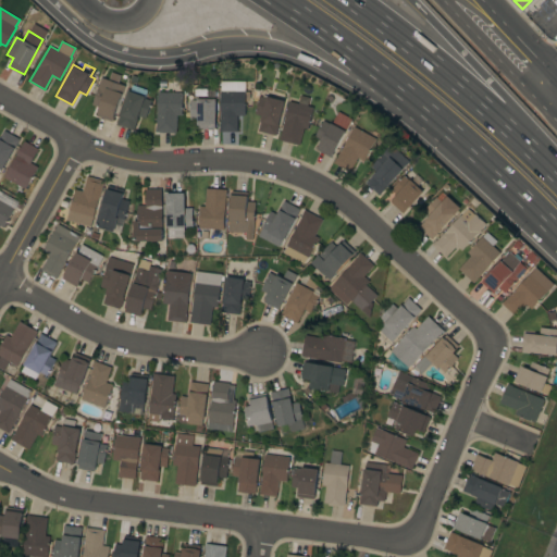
[(109,79),(111,71),(121,74),(118,83),(124,85),(112,121),(97,115),(99,107),(91,104),(98,86),(101,77),(109,79)]
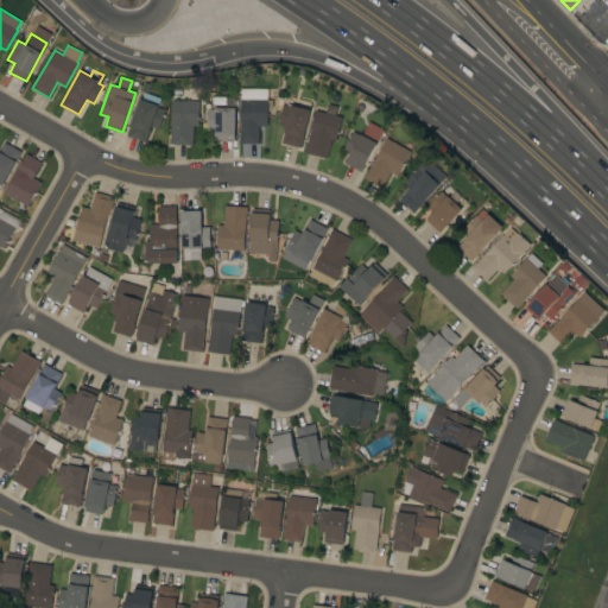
[(240,143),(240,124),(241,124),(241,89),(254,89),(267,89),(267,99),(268,99),(268,125),(259,125),(259,143),(240,143)]
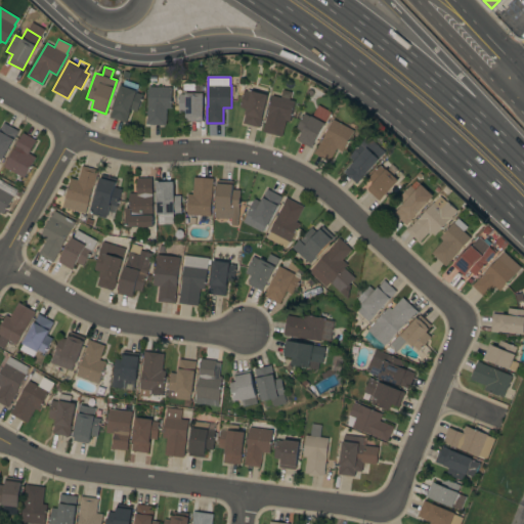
[(110,117),(121,85),(122,85),(124,79),(138,84),(136,92),(142,94),(137,111),(130,108),(125,122),(110,117)]
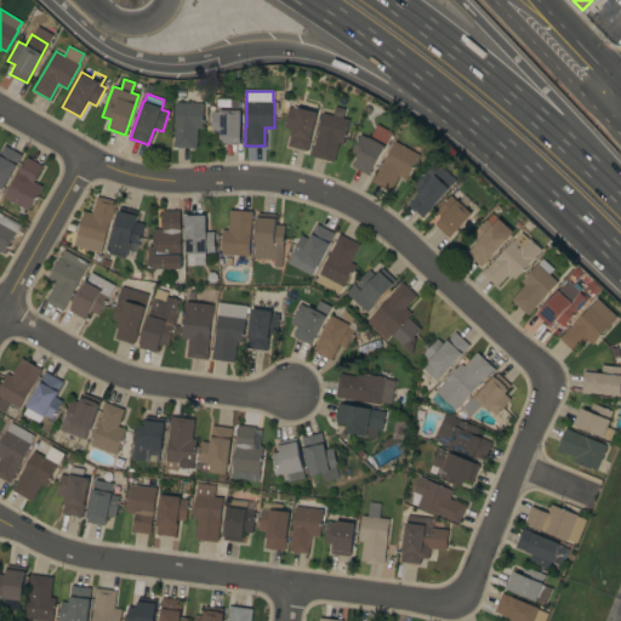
[(174,147),(174,140),(175,140),(176,102),(204,103),(203,127),(198,127),(197,148),(174,147)]
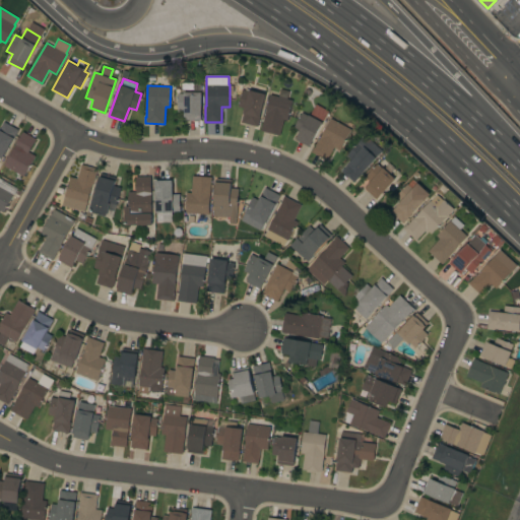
[(266,93),(257,126),(241,122),(245,108),(238,107),(242,89),(249,91),(250,89),(266,93)]
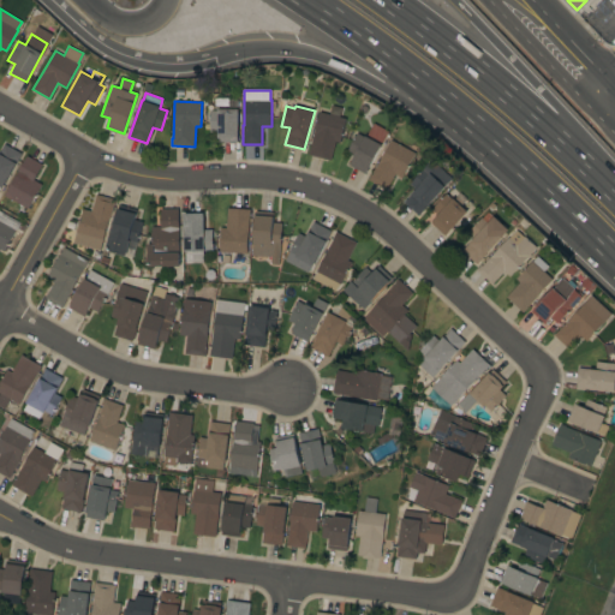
[(238,108),(238,137),(237,137),(237,142),(219,142),(219,131),(210,131),(210,117),(210,111),(218,111),(218,108),(238,108)]
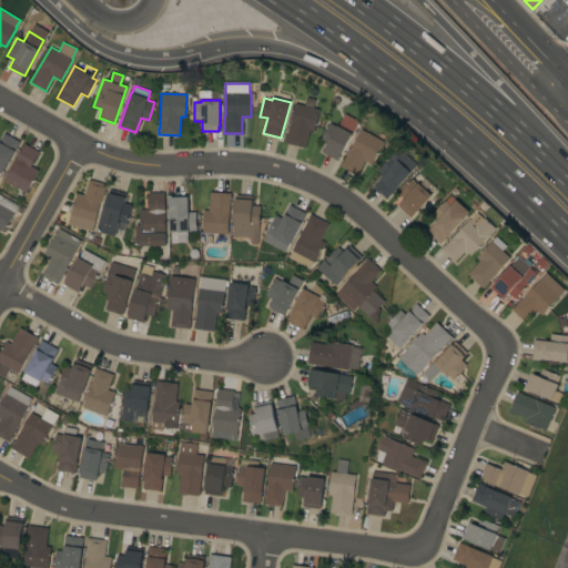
[(320,109),(314,131),(310,130),(305,148),(284,142),(285,137),(286,137),(295,102),(320,109)]
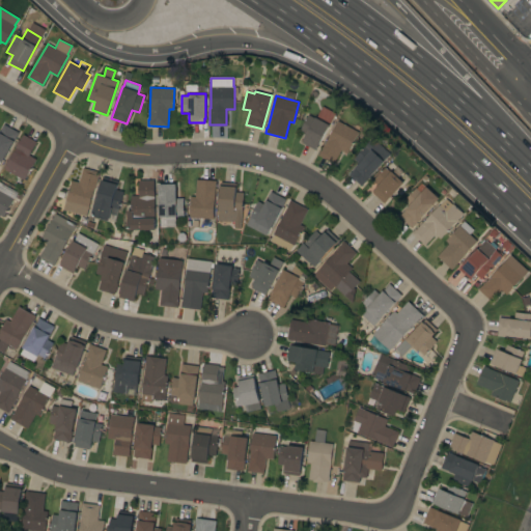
[(308,114),(314,118),(315,117),(316,117),(323,106),(335,113),(315,150),(302,142),(306,135),(299,131),(308,114)]
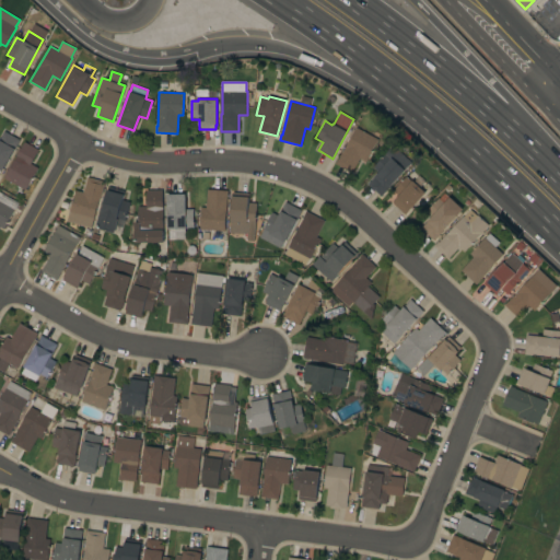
[(365,161),(359,158),(351,172),(335,163),(338,158),(339,159),(345,147),(346,147),(357,127),(378,139),(365,161)]
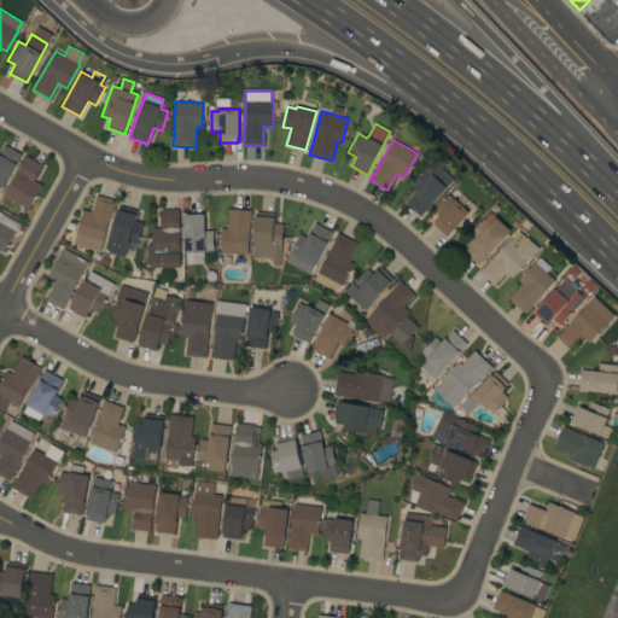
[(22,153),(3,188),(1,187),(0,190),(0,152),(5,144),(22,153)]
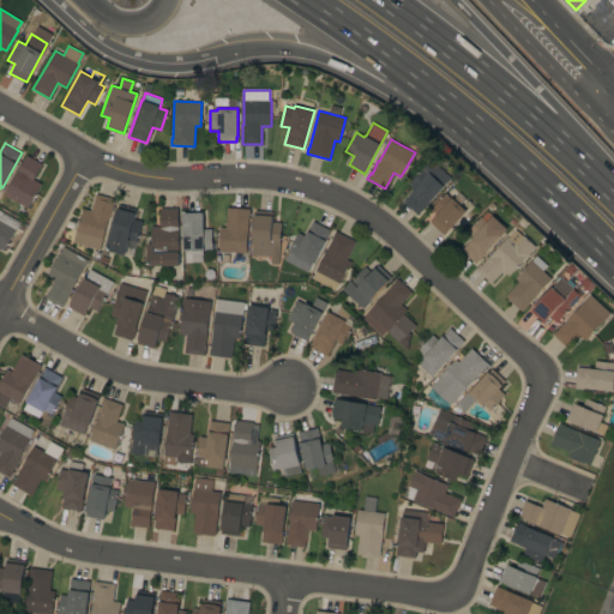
[(5,194),(26,155),(42,163),(34,179),(42,184),(29,208),(5,194)]
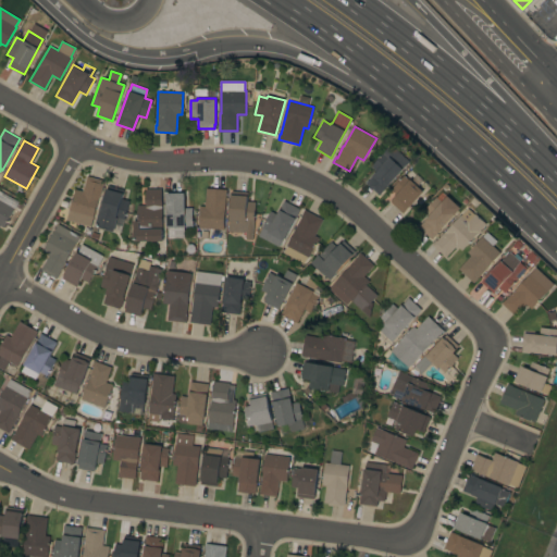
[(391,144),(409,161),(379,195),(366,182),(376,171),(371,165),(391,144)]
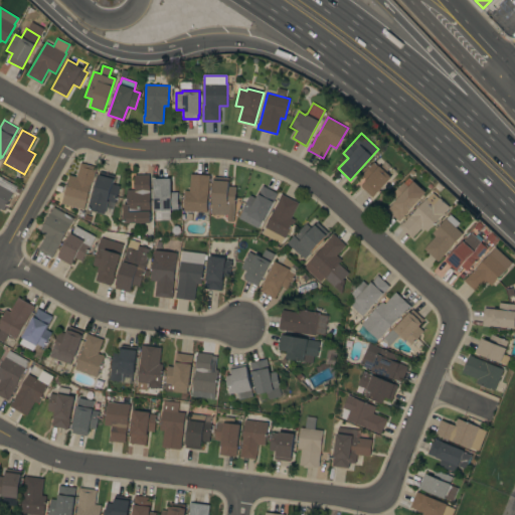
[(373,162),(378,166),(379,165),(380,166),(385,160),(391,166),(386,172),(391,177),(375,194),(374,194),(372,196),(361,186),(363,183),(366,179),(361,175),(373,162)]
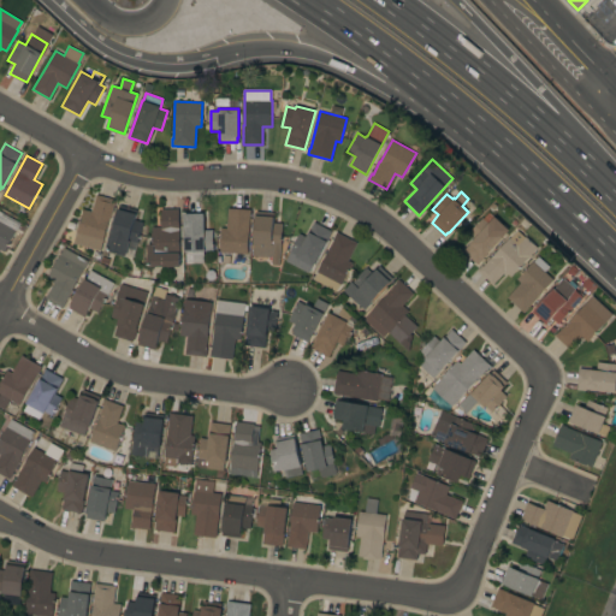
[(73,243),(83,208),(92,211),(96,194),(114,199),(108,221),(110,221),(108,227),(107,227),(100,250),(73,243)]
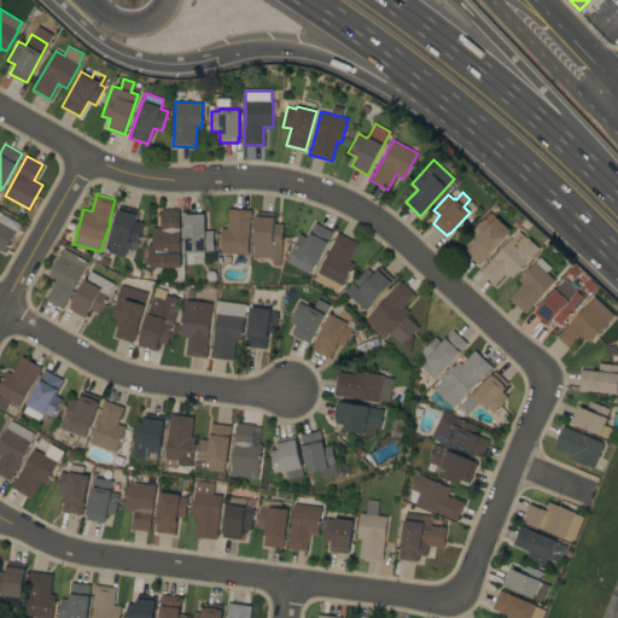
[(110,235),(111,235),(120,205),(138,210),(135,220),(144,222),(138,244),(130,242),(126,256),(110,251),(106,249),(110,235)]
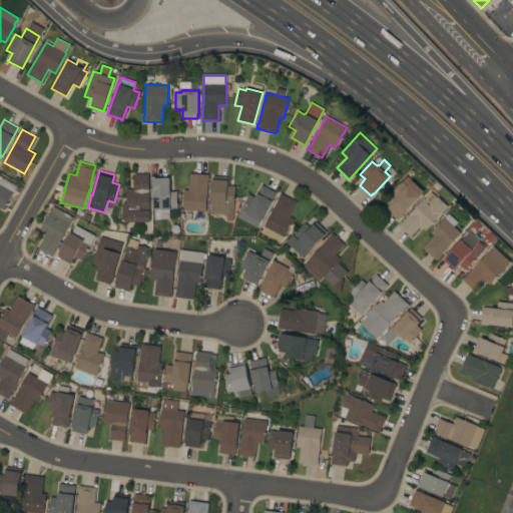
[(182,209),(184,189),(188,189),(189,172),(208,174),(208,180),(205,211),(182,209)]
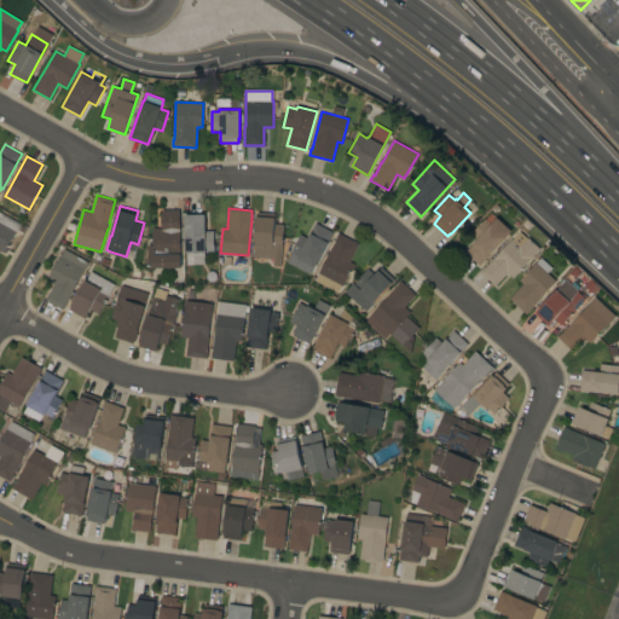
[(180,267),(168,267),(149,267),(148,246),(152,246),(152,227),(162,227),(161,209),(179,209),(180,267)]
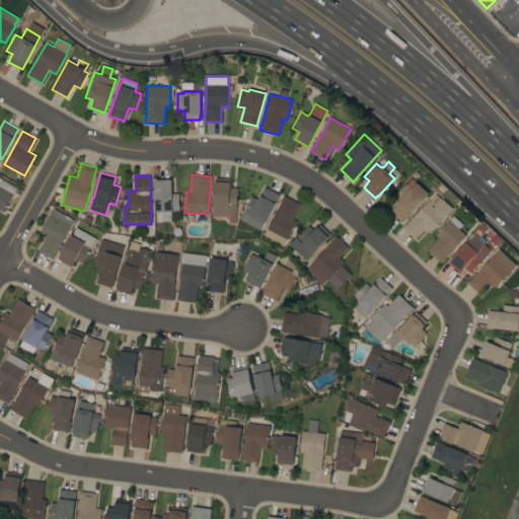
[(0,176),(21,190),(19,195),(15,192),(4,212),(0,210),(0,176)]
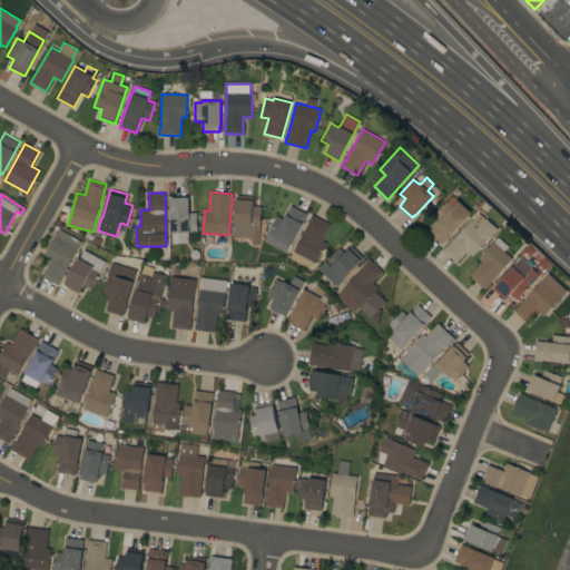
[(189,197),(189,213),(197,212),(197,232),(189,232),(189,233),(188,233),(188,243),(173,243),(173,233),(172,233),(170,197),(189,197)]
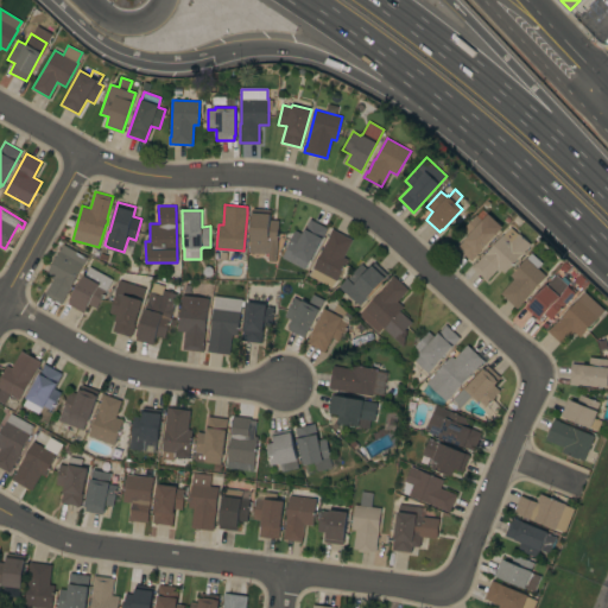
[(253,211),(271,214),(270,220),(279,220),(276,261),(268,260),(268,253),(267,253),(249,252),(253,211)]
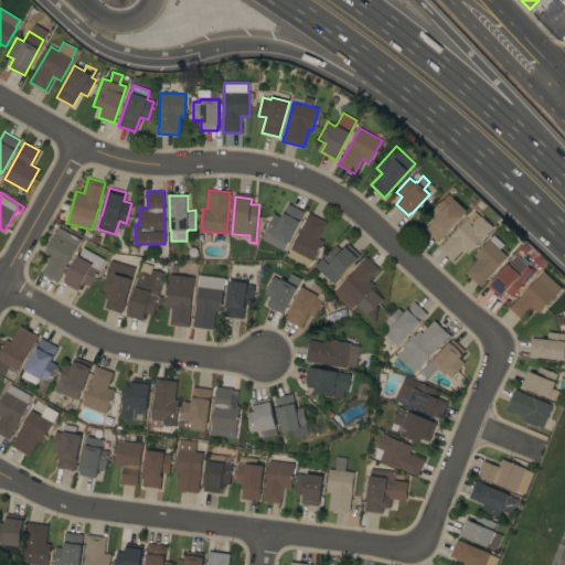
[(438,243),(425,230),(435,219),(429,213),(443,200),(448,204),(449,203),(450,204),(455,200),(460,205),(456,210),(462,215),(438,243)]
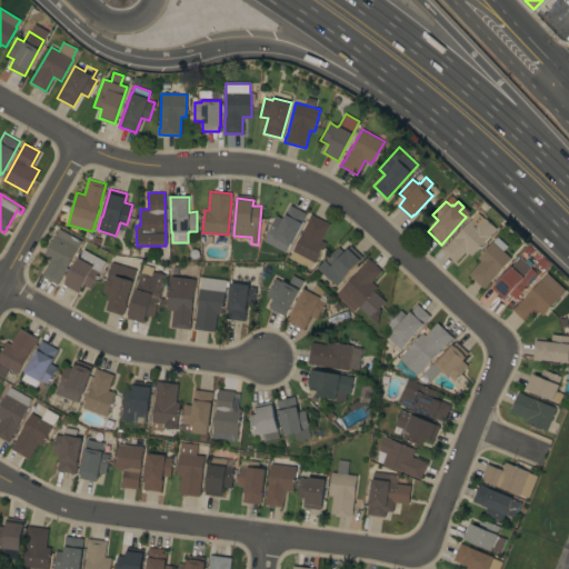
[(263,240),(277,216),(283,219),(290,205),(307,213),(290,246),(288,245),(285,251),(263,240)]
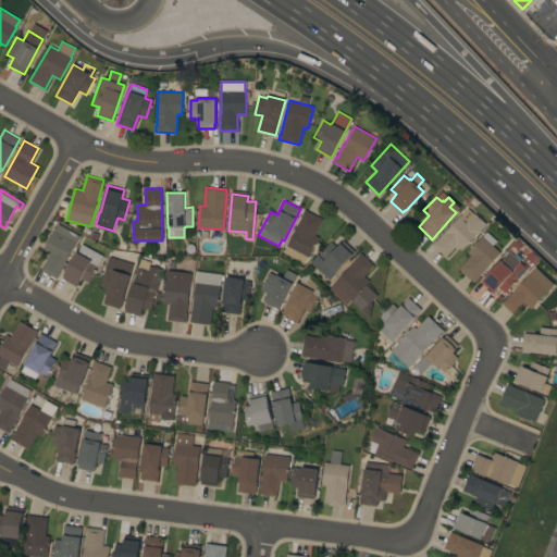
[(486,223),(461,250),(457,245),(445,257),(432,244),(435,239),(436,240),(460,214),(461,215),(468,208),(474,214),(475,213),(486,223)]
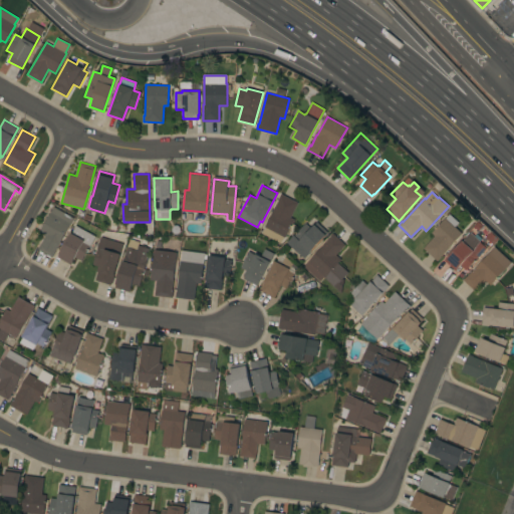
[(298,202),(290,217),(294,219),(284,237),(264,226),(273,209),(279,198),(278,198),(281,193),(298,202)]
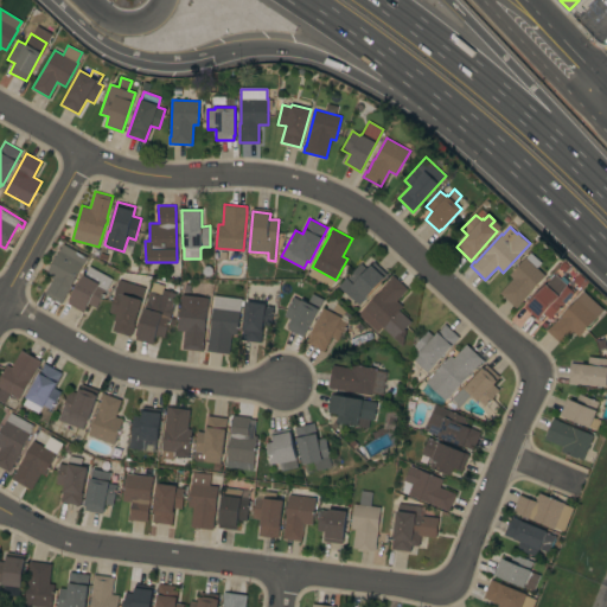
[(87,257),(62,304),(45,294),(53,279),(46,274),(63,243),(87,257)]
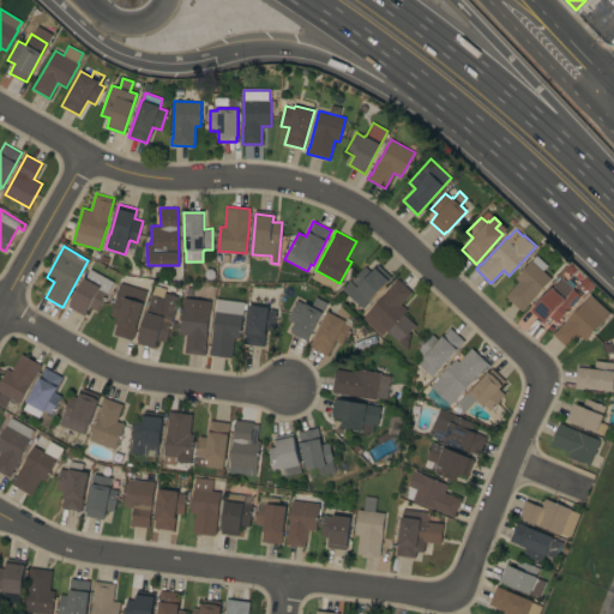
[(505,296),(518,281),(515,277),(531,259),(533,260),(536,256),(547,265),(542,270),(552,278),(527,306),(522,312),(505,296)]
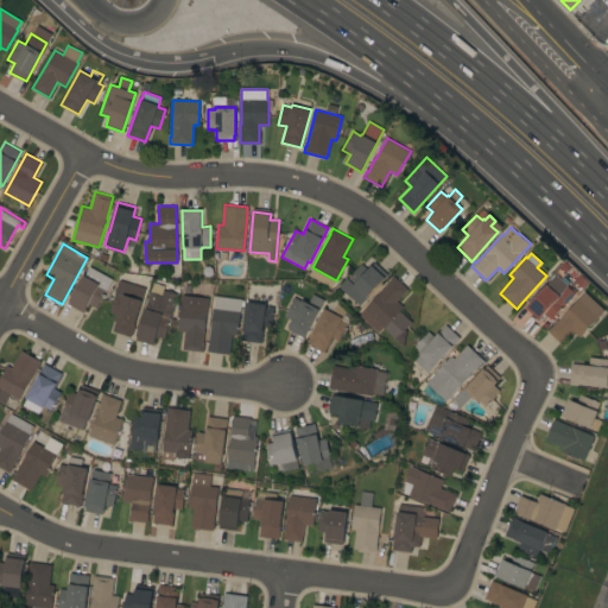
[(339,286),(347,278),(348,278),(361,264),(368,270),(374,261),(388,274),(360,305),(339,286)]
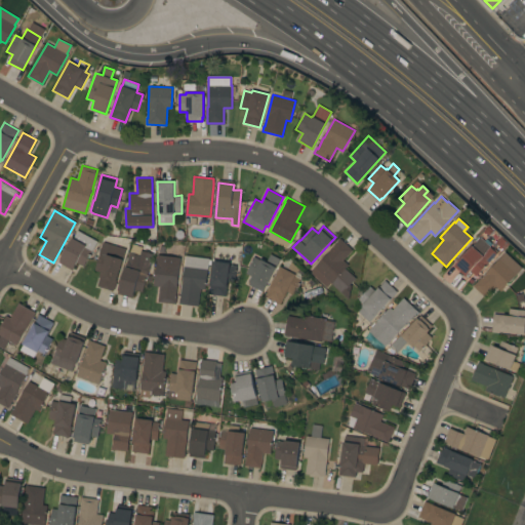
[(58,261),(72,237),(86,245),(85,246),(92,250),(83,266),(76,263),(72,270),(58,261)]
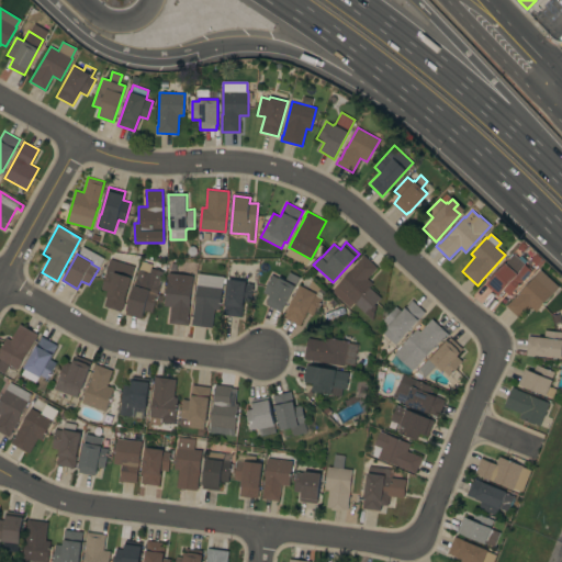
[(531,271),(509,295),(503,290),(504,292),(501,296),(498,294),(496,296),(484,284),(514,254),(531,271)]
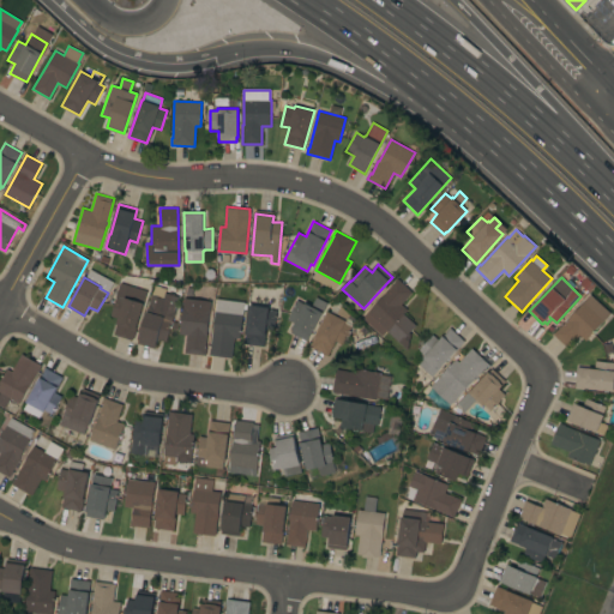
[(411,292),(401,304),(408,309),(403,313),(416,325),(399,343),(386,331),(381,336),(362,318),(385,293),(397,278),(411,292)]
